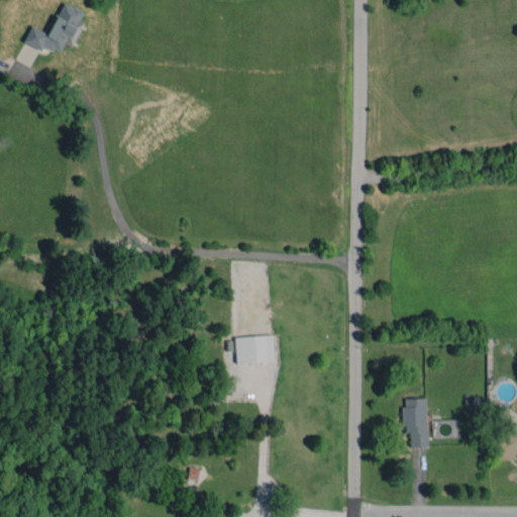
[(22,41),(40,49),(43,44),(59,53),(64,42),(70,46),(83,21),(78,19),(82,11),(63,1),(47,33),(30,25),(22,41)]
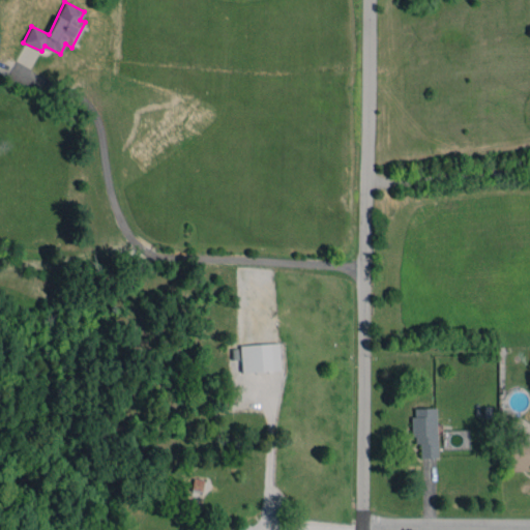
[(240,345),(241,372),(280,371),(278,343),(240,345)]
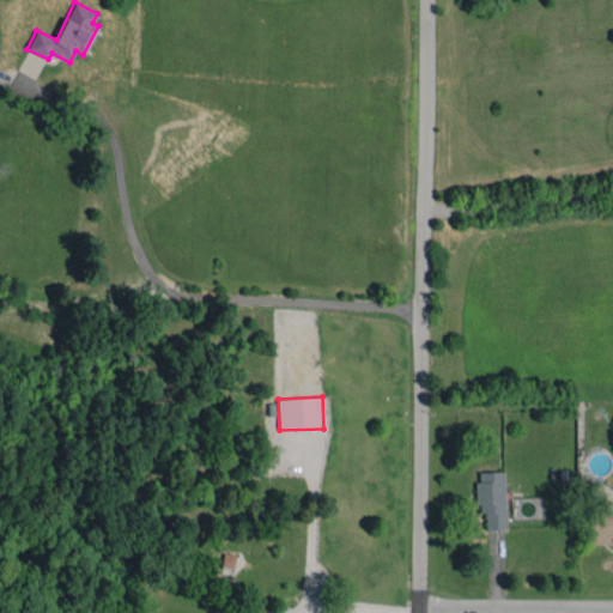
[(477,513),(485,513),(486,529),(505,529),(504,472),(477,472),(477,513)]
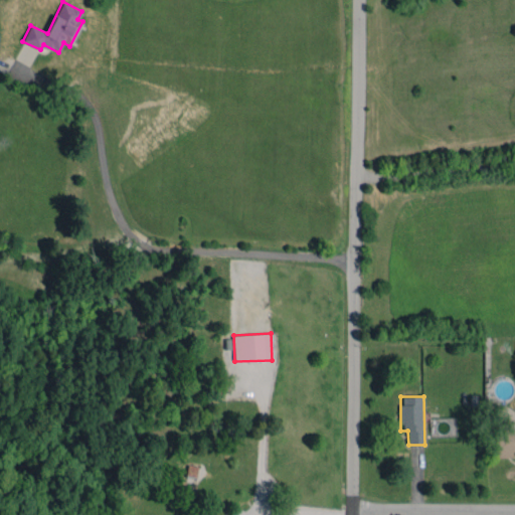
[(514,451),(514,430),(509,430),(509,417),(499,417),(499,430),(496,430),(496,457),(511,458),(511,452),(514,451)]
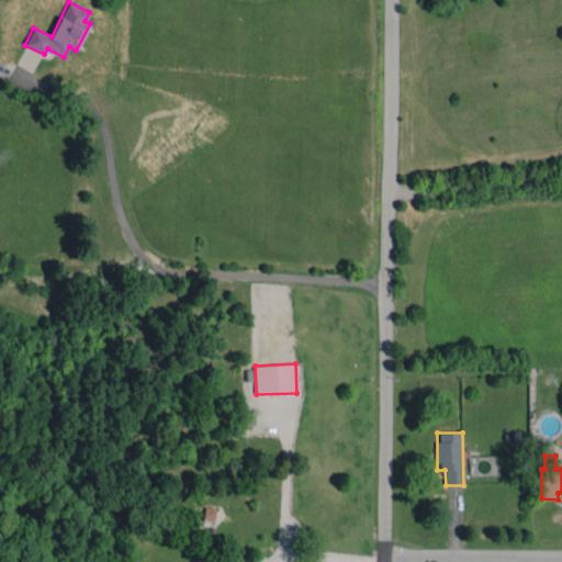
[(214,524),(216,508),(205,507),(203,521),(214,524)]
